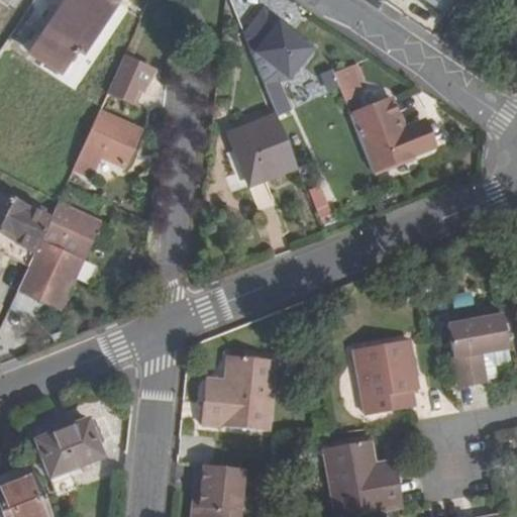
[(84,53),(118,0),(117,0),(71,0),(35,56),(62,73),(77,50),(79,52),(80,49),(84,53)]
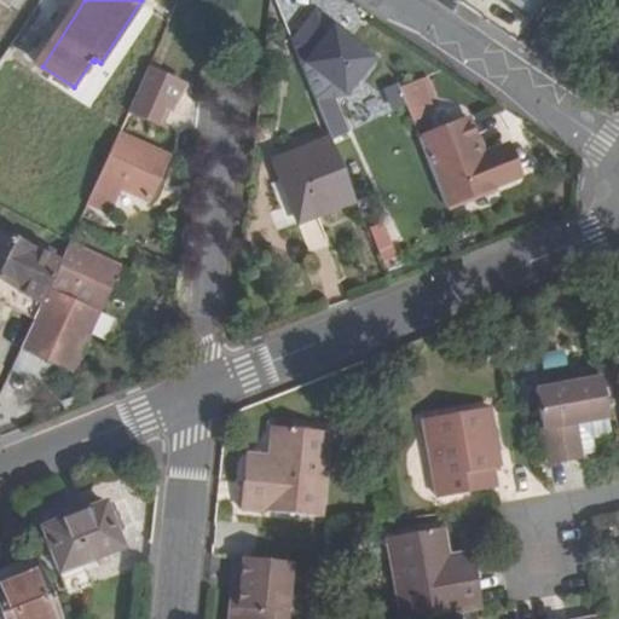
[(504,0),(521,12),(528,0),(504,0)]
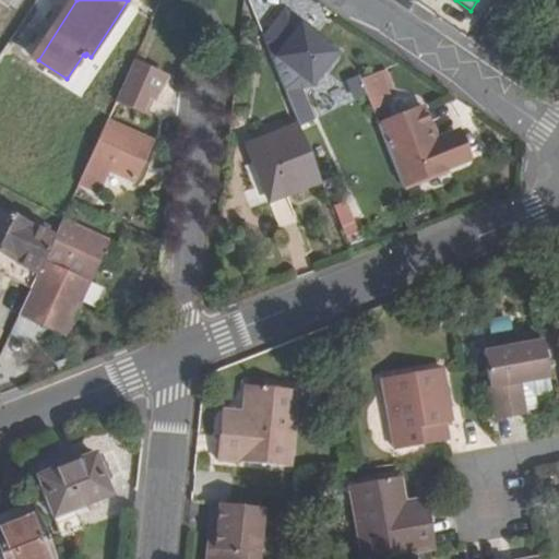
[(282,15),(263,40),(283,93),(298,87),(307,84),(332,49),(282,15)]
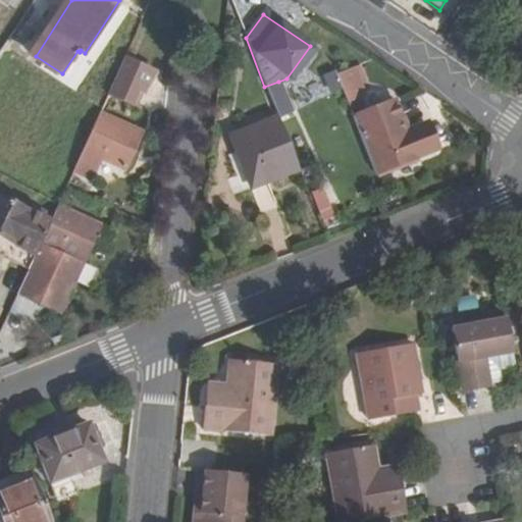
[(123,57),(107,94),(134,107),(152,71),(123,57)]
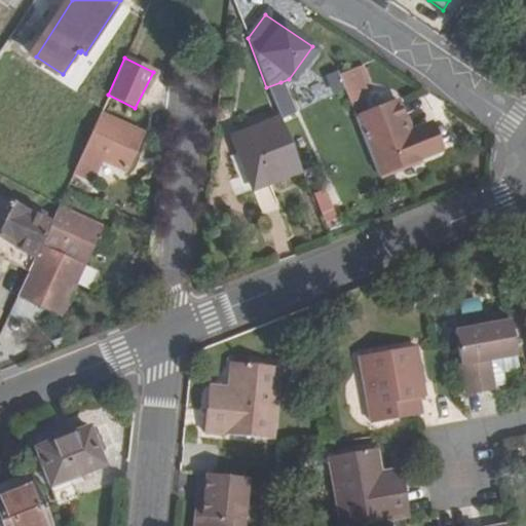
[(351,69),(338,74),(349,104),(363,99),(351,69)]
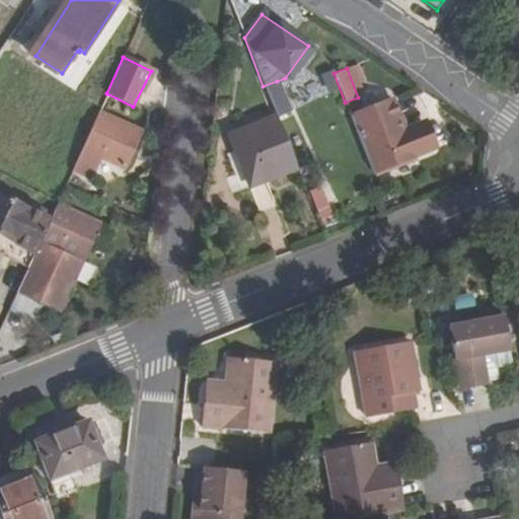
[(263,86),(275,117),(276,121),(289,115),(277,81),(263,86)]
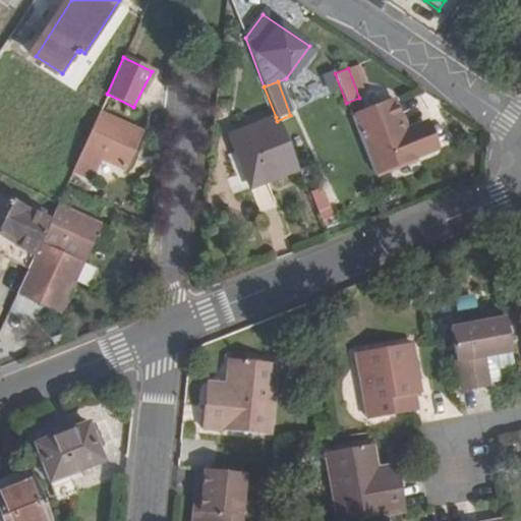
[(390,101),(351,117),(374,175),(430,153),(420,128),(404,134),(390,101)]
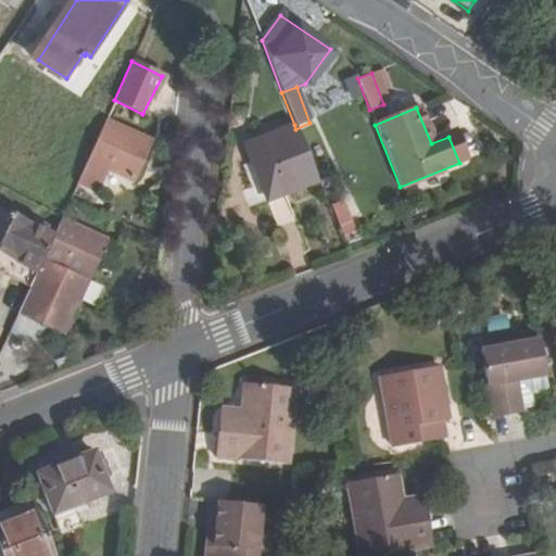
[(104,166),(130,179),(149,141),(105,119),(87,159),(77,181),(93,190),(104,166)]
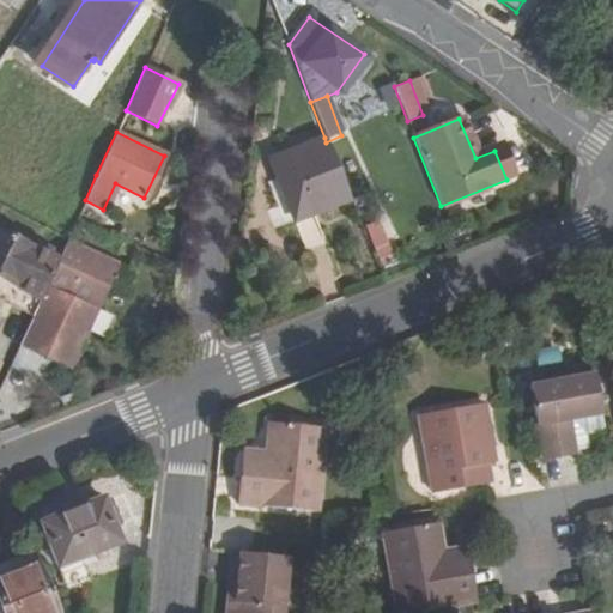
[(277,184),(291,223),(350,200),(326,143),(325,138),(267,161),(277,184)]
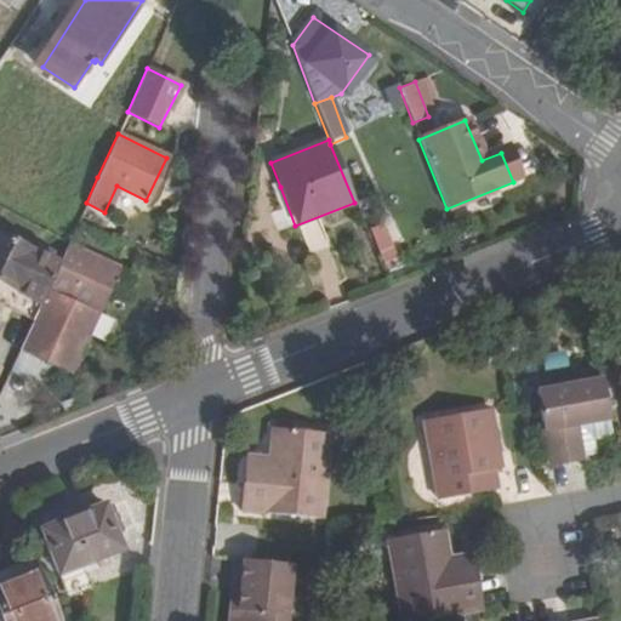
[(284,231),(295,226),(280,187),(269,191),(284,231)]
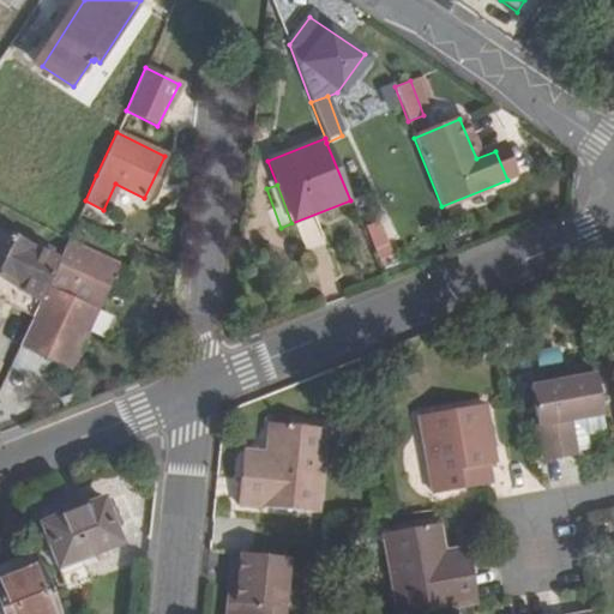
[(0,212),(0,230),(31,250),(43,227),(4,205),(0,212)]
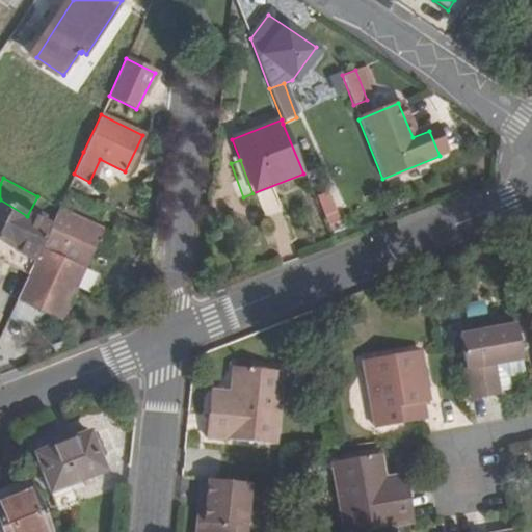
[(267,217),(284,211),(275,189),(259,195),(267,217)]
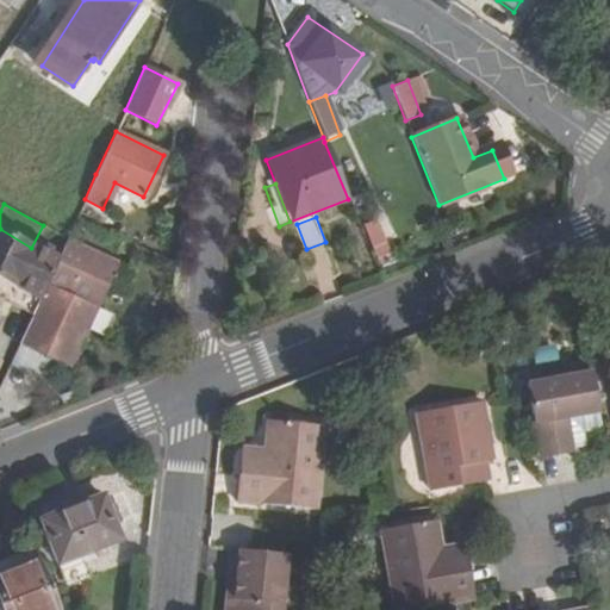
[(380,226),(366,232),(375,259),(391,253),(380,226)]
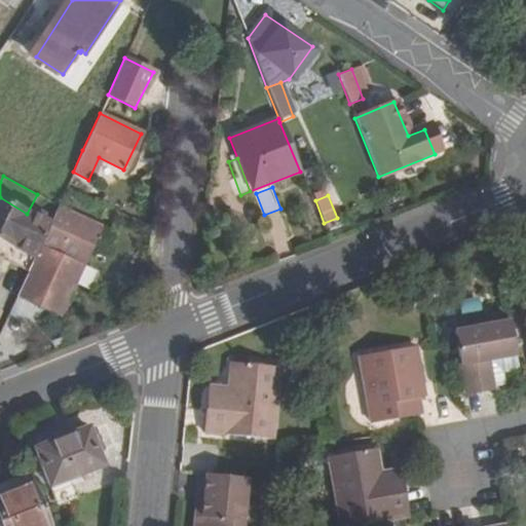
[(27,214),(0,197),(0,242),(10,248),(7,255),(30,265),(51,217),(33,207),(29,215),(27,214)]
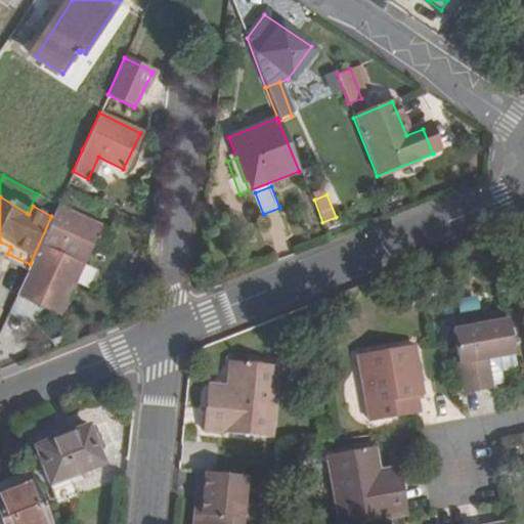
[(99,224),(57,204),(51,216),(30,264),(28,269),(16,295),(58,313),(99,224)]
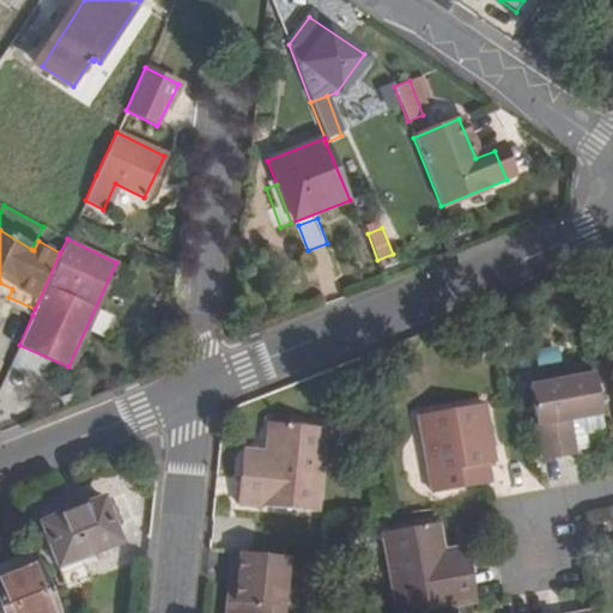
[(135,271),(116,262),(104,289),(122,298),(135,271)]
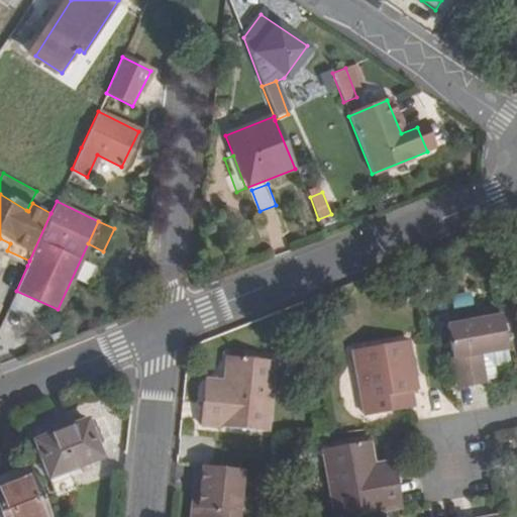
[(508,346),(502,313),(448,321),(458,384),(486,379),(481,350),(508,346)]
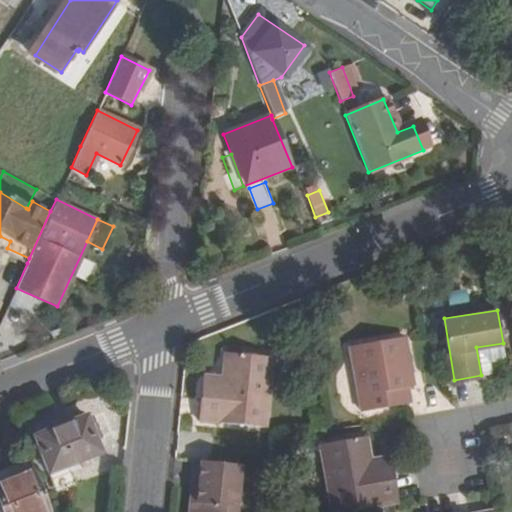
[(404,369),(411,368),(405,334),(351,344),(363,409),(409,401),(407,385),(404,369)]
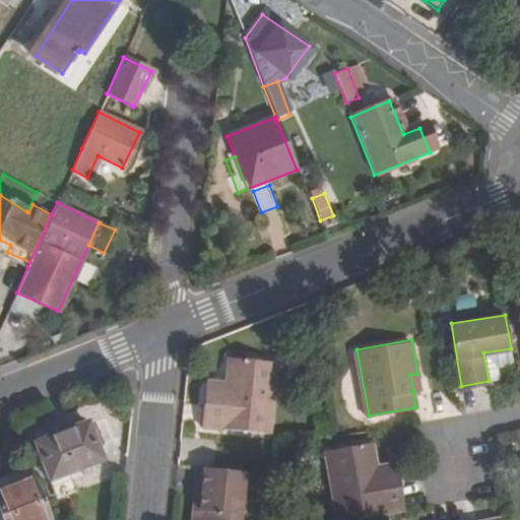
[(226,390),(206,388),(202,425),(269,431),(277,362),(231,355),(228,380),(226,390)]
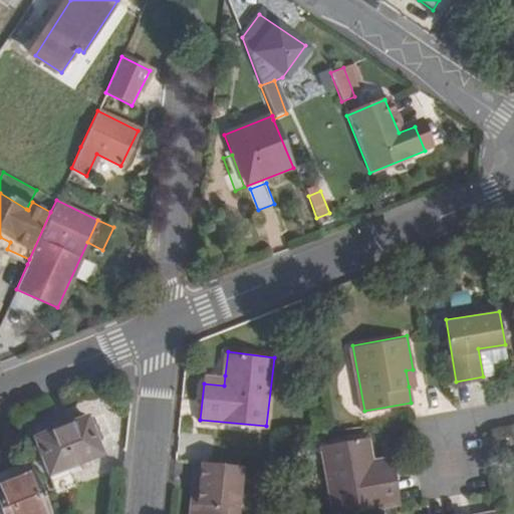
[(416,386),(413,369),(406,370),(409,387),(416,386)]
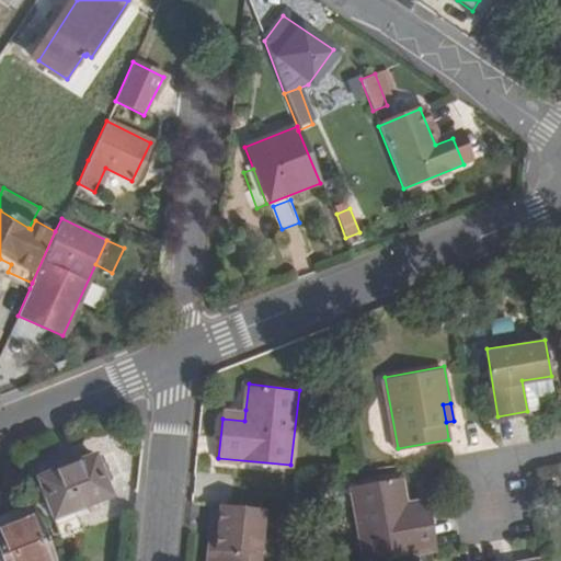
[(222,408),(222,419),(244,421),(245,410),(222,408)]
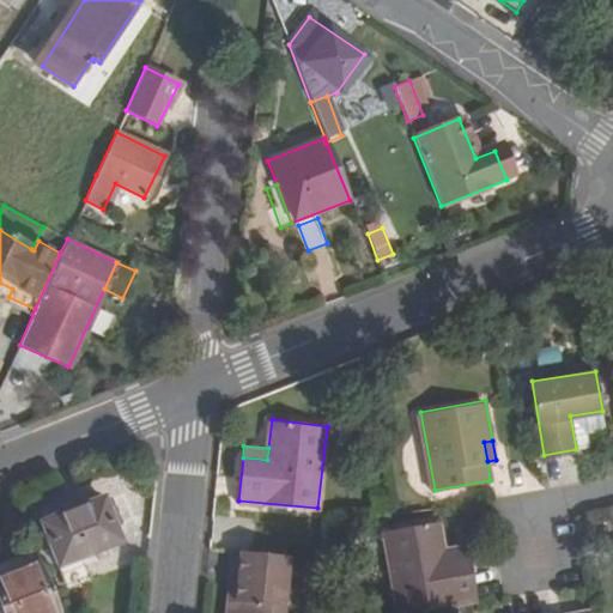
[(64,514),(95,501),(93,496),(83,493),(59,504),(64,514)]
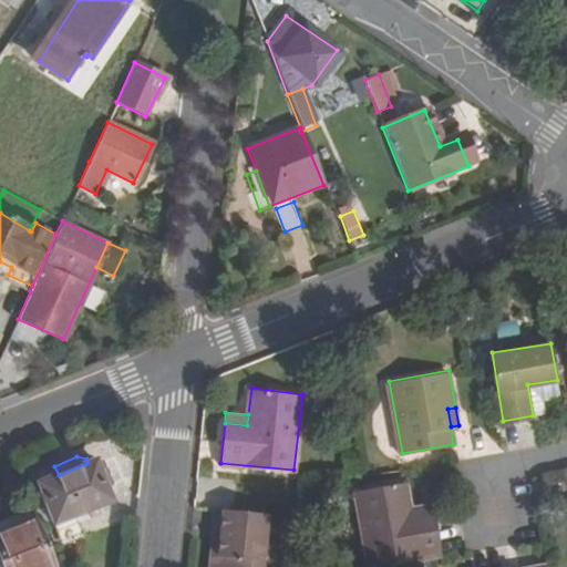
[(88,463),(59,475),(79,525),(113,511),(93,461),(88,463)]
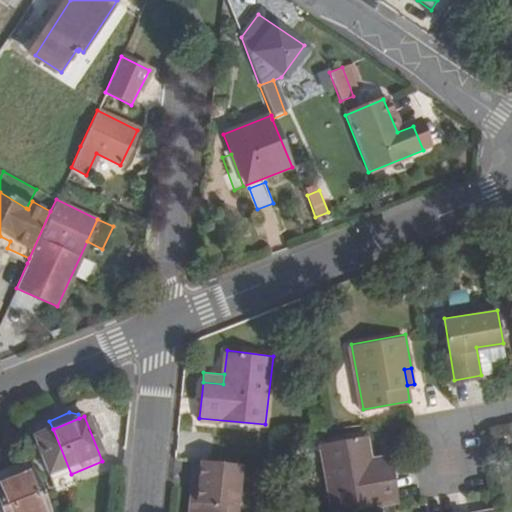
[(373,468),(372,457),(367,434),(321,443),(334,511),(335,511),(400,501),(393,465),(373,468)]
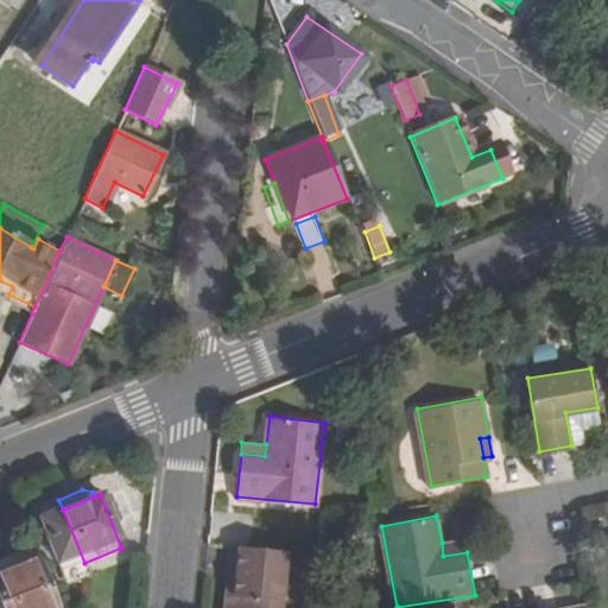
[(464,539),(442,543),(443,556),(467,552),(464,539)]
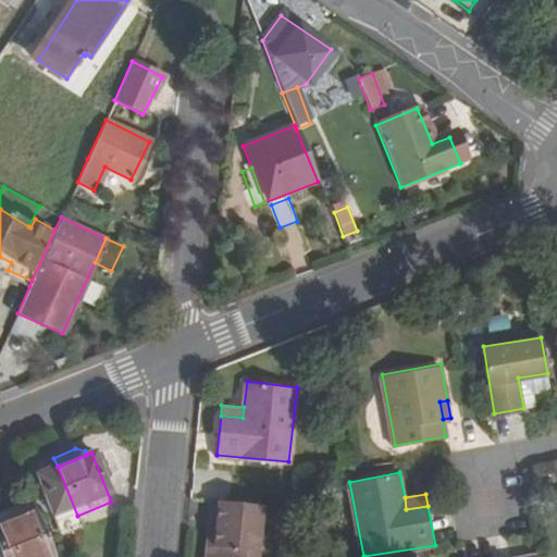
[(257,556),(264,503),(220,498),(213,544),(208,543),(206,556),(257,556)]
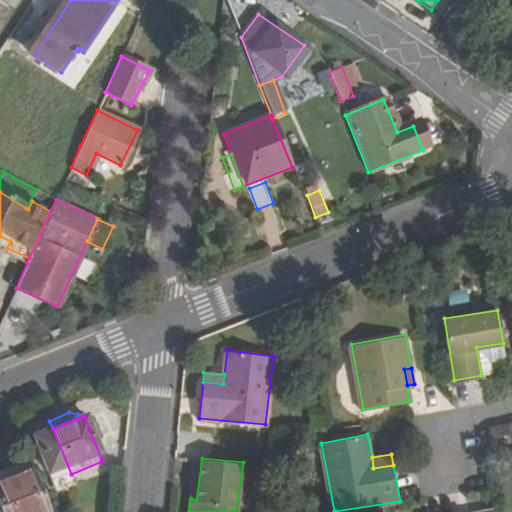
[(196,458),(191,499),(196,500),(202,458),(196,458)]
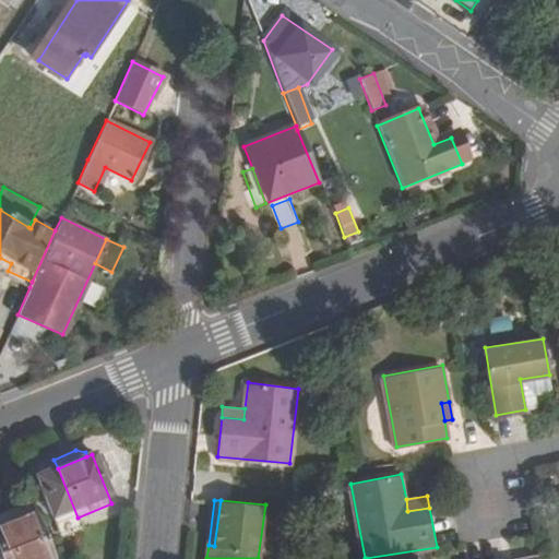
[(0,527),(35,514),(32,506),(0,518),(0,527)]
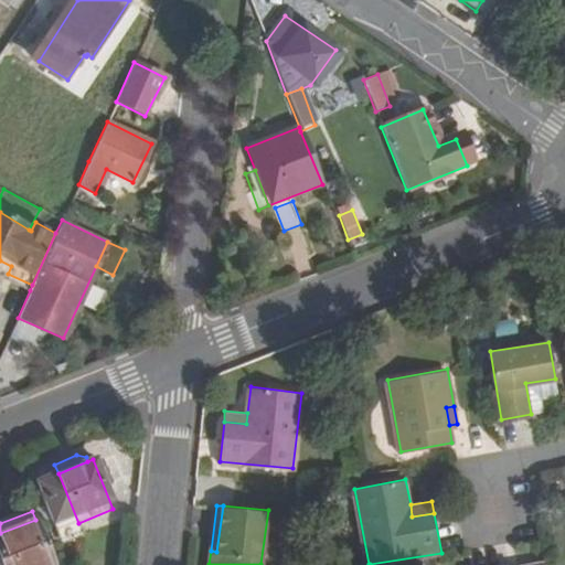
[(53,564),(35,520),(0,533),(0,561),(1,564),(53,564)]
